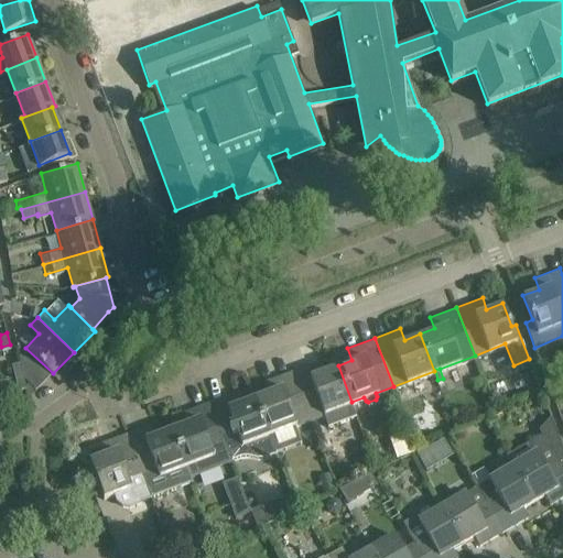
[(18,360),(10,363),(13,376),(22,373),(18,360)]
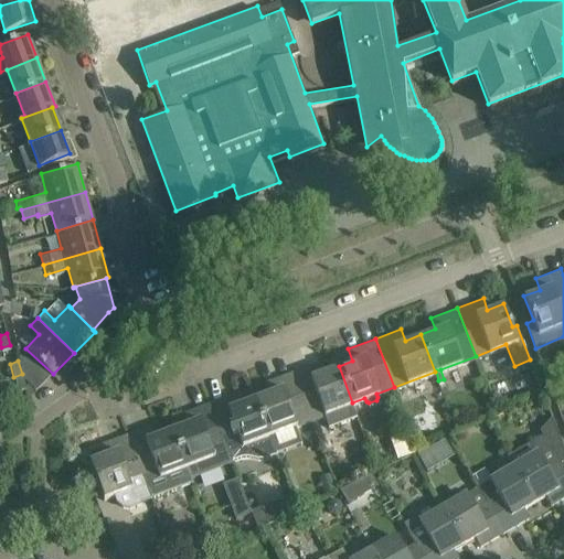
[(318,361),(291,371),(310,418),(325,414),(329,426),(358,415),(352,402),(339,366),(322,372),(318,361)]
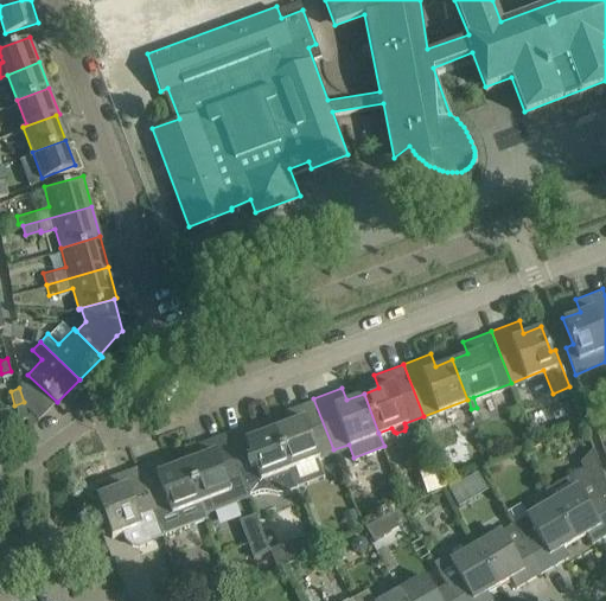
[(291,421),(274,427),(284,451),(289,466),(333,449),(313,398),(286,409),(291,421)]
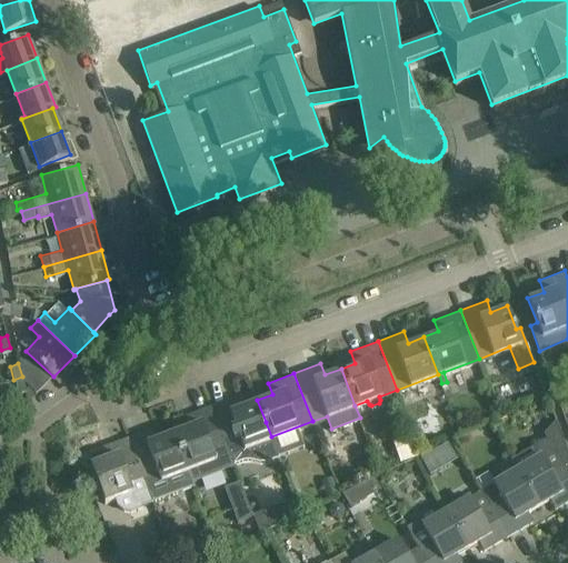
[(22,376),(13,380),(18,392),(26,390),(22,376)]
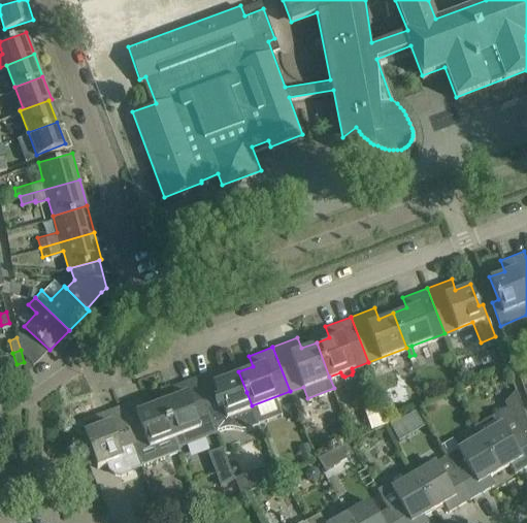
[(220,366),(196,376),(213,421),(213,420),(217,428),(224,425),(228,425),(233,424),(238,426),(244,426),(250,426),(258,422),(252,405),(246,392),(238,371),(224,377),(220,366)]
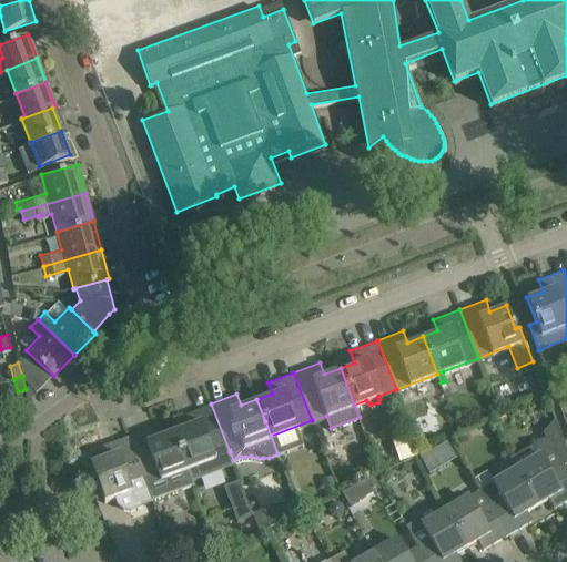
[(189,425),(174,430),(192,476),(233,460),(230,451),(230,452),(211,404),(184,414),(189,425)]
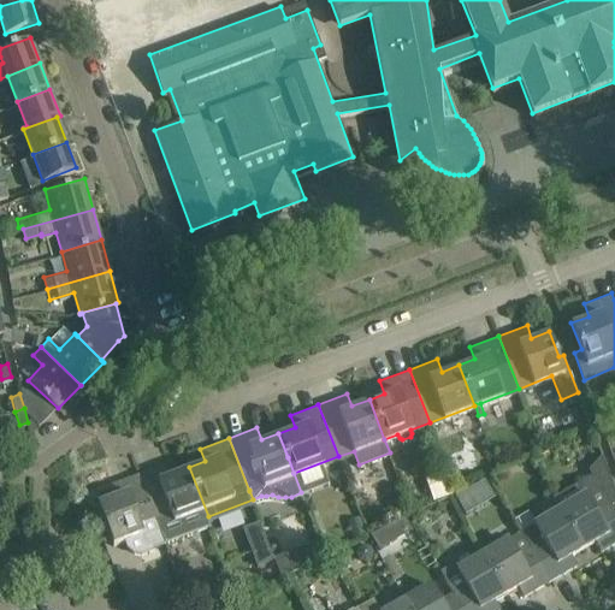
[(584,491),(560,505),(584,545),(593,539),(599,549),(614,539),(614,487),(602,452),(589,466),(591,471),(578,479),(584,491)]
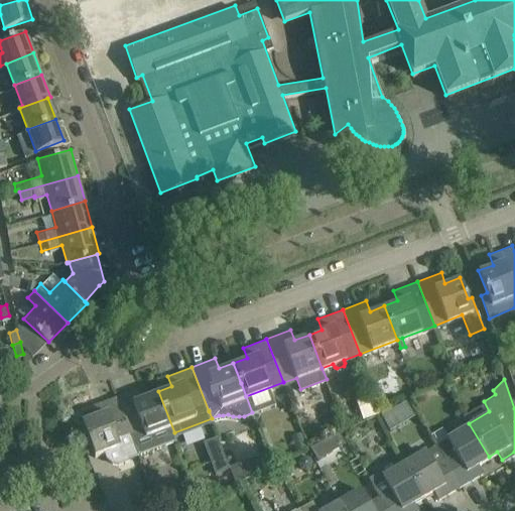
[(140,386),(115,395),(137,453),(176,437),(174,432),(158,391),(144,397),(140,386)]
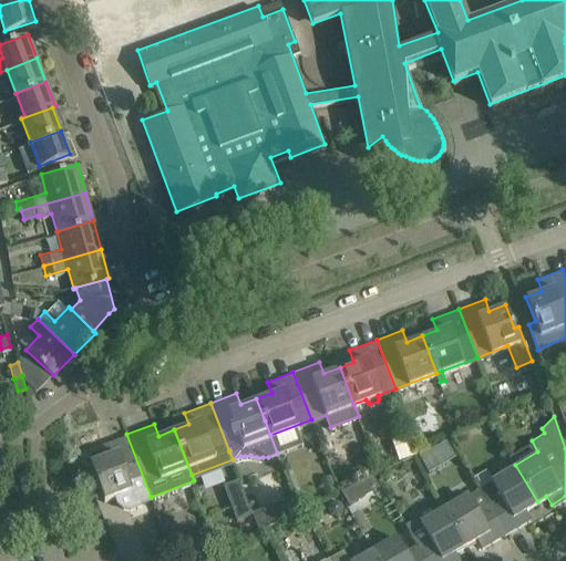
[(151,497),(126,434),(101,444),(105,456),(90,461),(103,498),(114,495),(116,500),(123,506),(130,507),(142,502),(142,500),(151,497)]
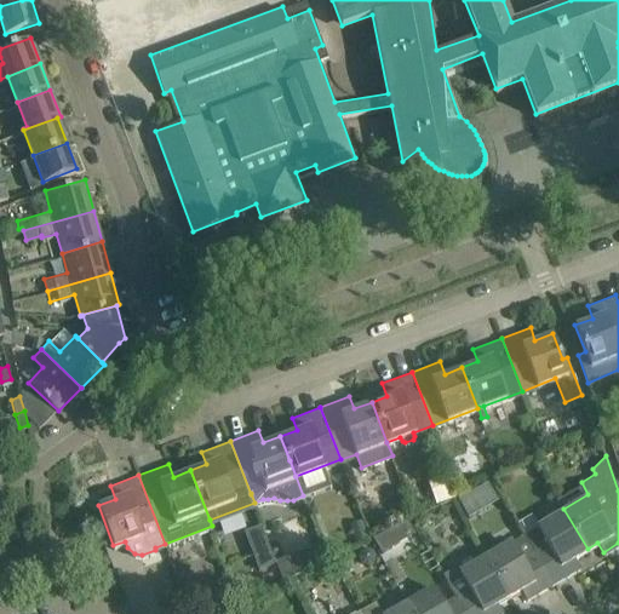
[(471,487),(458,495),(468,514),(482,505),(471,487)]
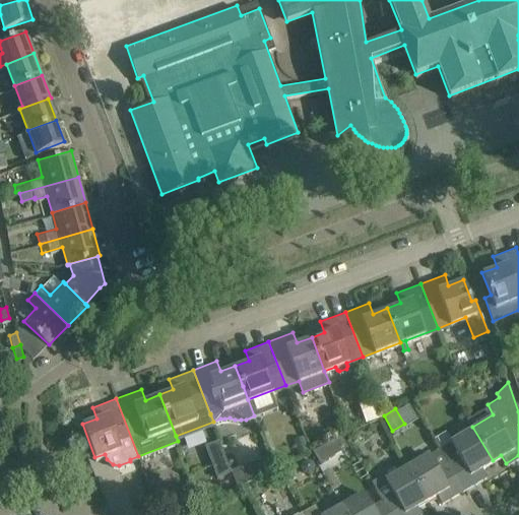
[(451,439),(440,446),(464,488),(485,474),(481,466),(493,460),(472,427),(451,439)]
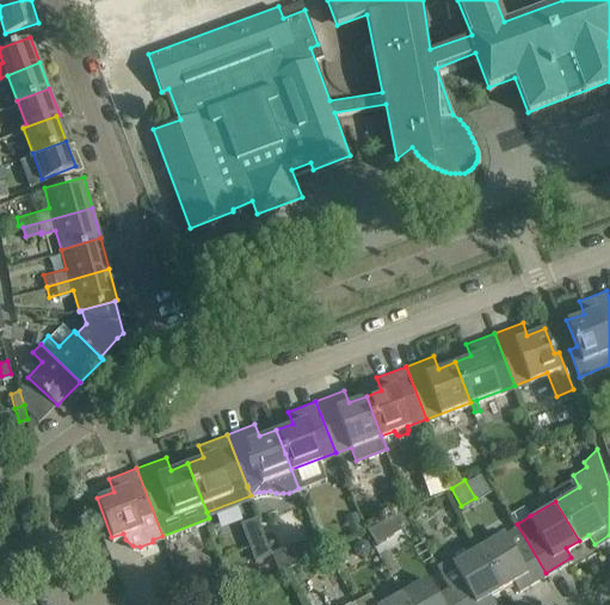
[(356,508),(345,513),(350,528),(362,523),(356,508)]
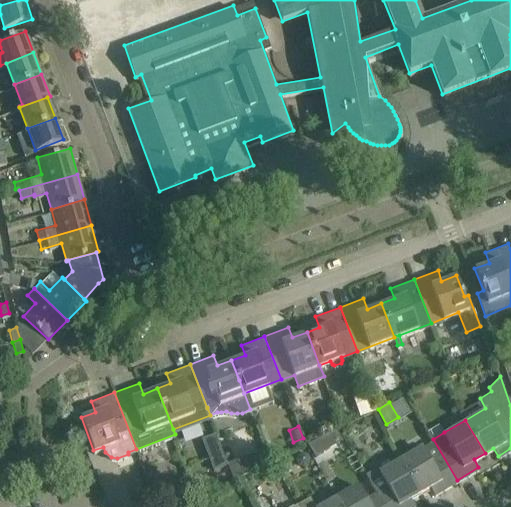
[(215,431),(201,436),(212,467),(226,462),(215,431)]
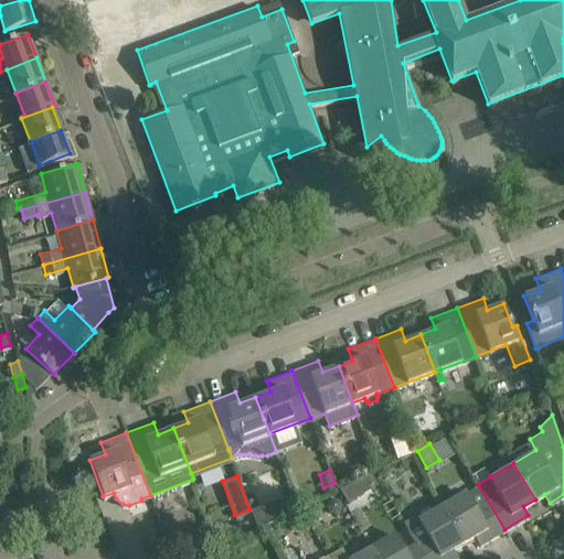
[(348,481),(339,486),(347,500),(355,494),(348,481)]
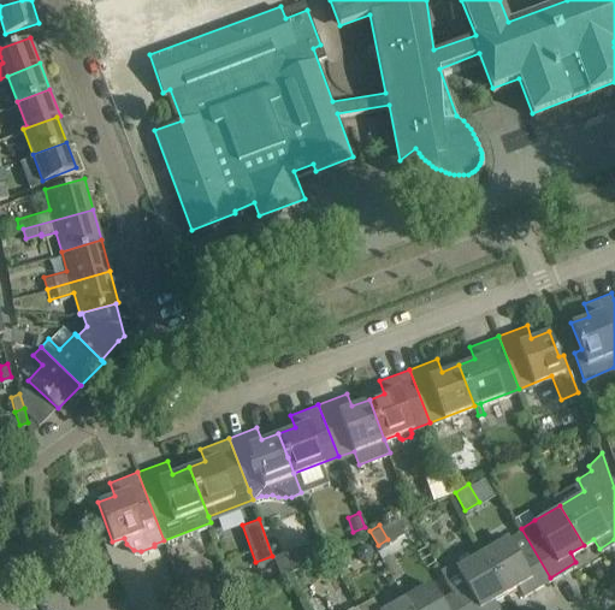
[(508,536),(483,550),(506,590),(516,584),(522,593),(550,578),(521,528),(508,536)]
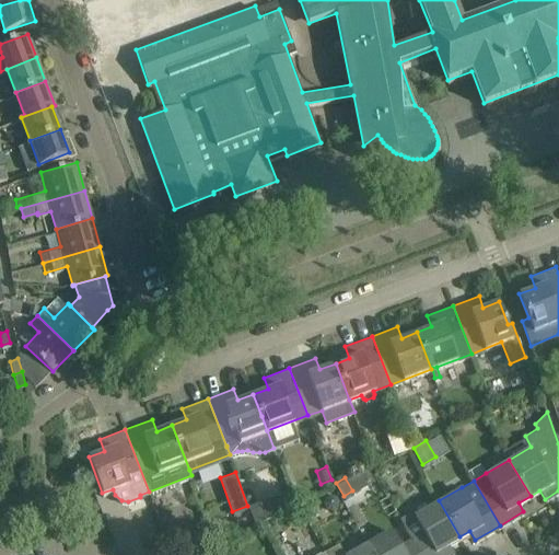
[(289,489),(247,505),(255,522),(295,503),(289,489)]
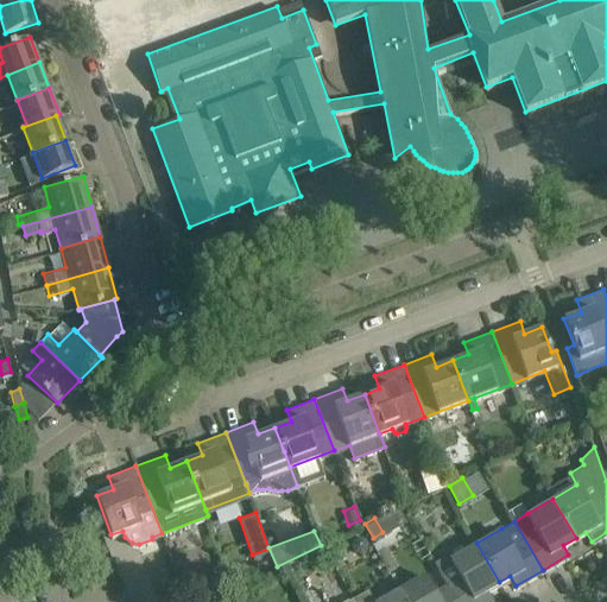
[(435,561),(448,582),(460,601),(487,601),(492,600),(487,590),(499,582),(476,543),(450,558),(448,553),(435,561)]
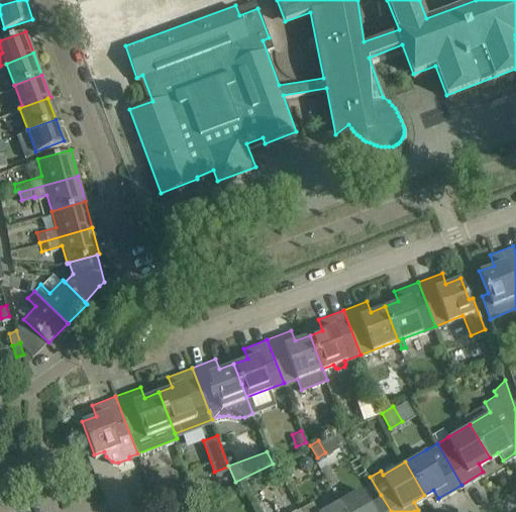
[(362,488),(339,500),(346,511),(391,511),(381,495),(370,502),(362,488)]
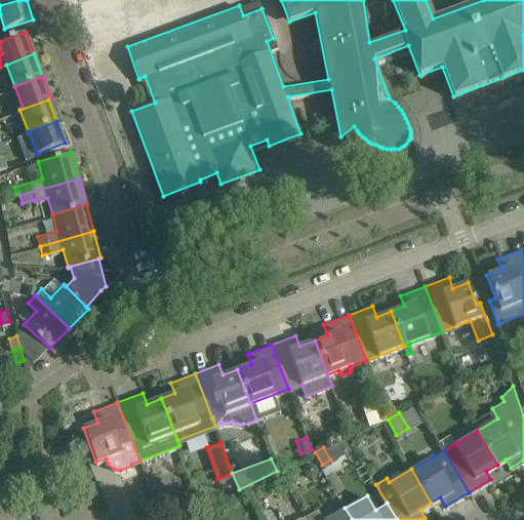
[(318,507),(305,515),(308,519),(352,519),(345,508),(326,519),(318,507)]
